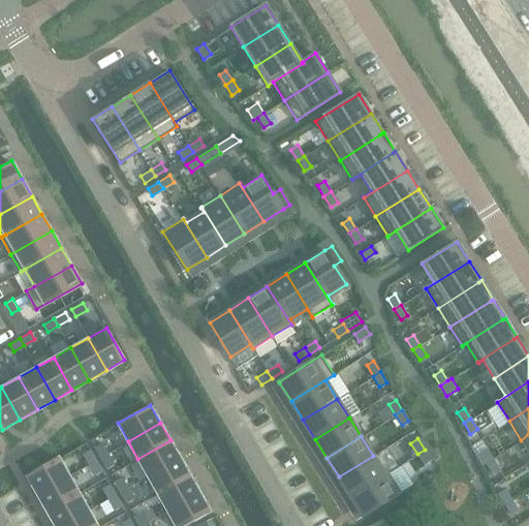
[(170,440),(137,459),(148,476),(180,458),(170,440)]
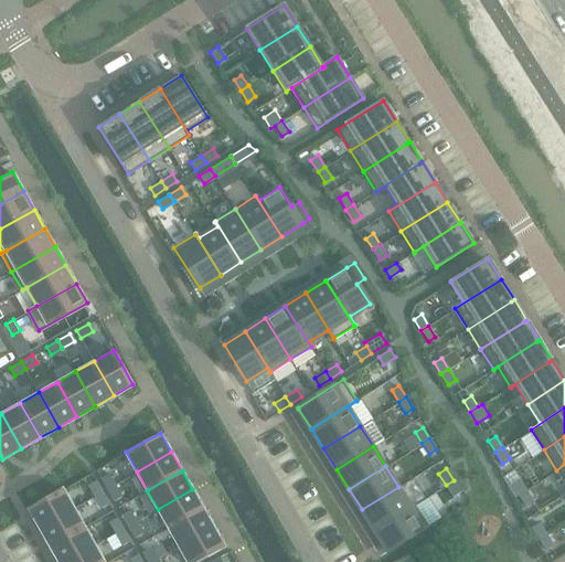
[(109,473),(102,477),(108,488),(116,484),(109,473)]
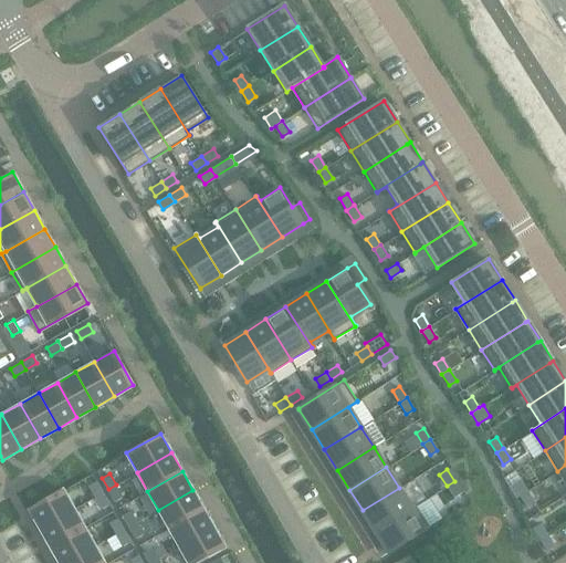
[(519,494),(526,490),(520,479),(512,483),(519,494)]
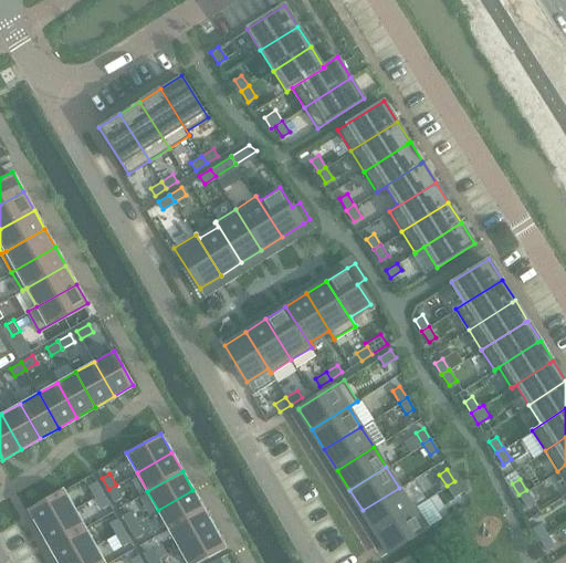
[(96,480),(88,485),(95,497),(103,492),(96,480)]
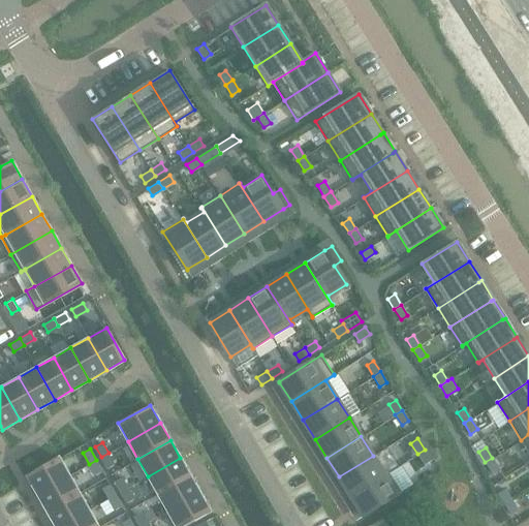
[(424,464),(431,460),(425,450),(417,454),(424,464)]
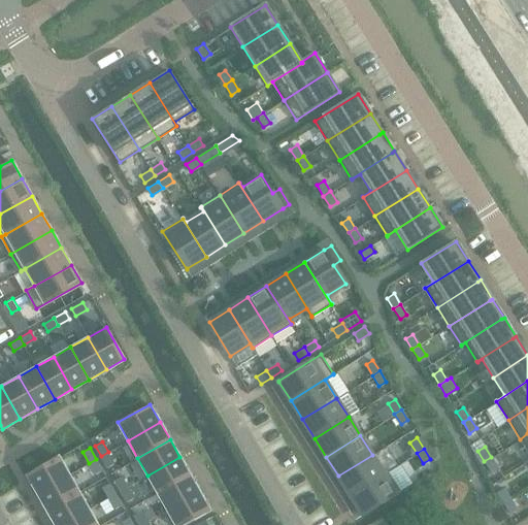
[(108,452),(101,456),(107,466),(114,463),(108,452)]
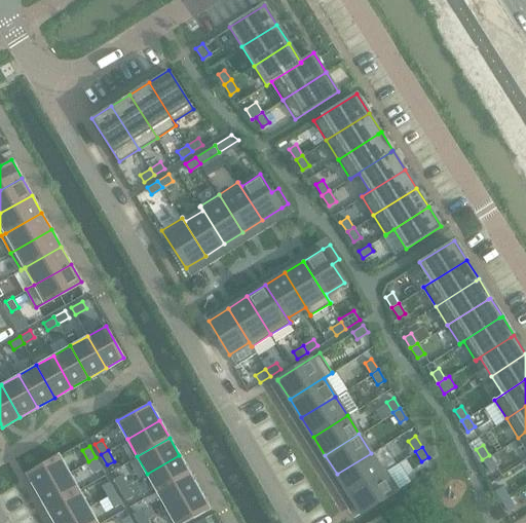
[(348,493),(386,469),(386,468),(382,471),(371,453),(337,474),(348,493)]
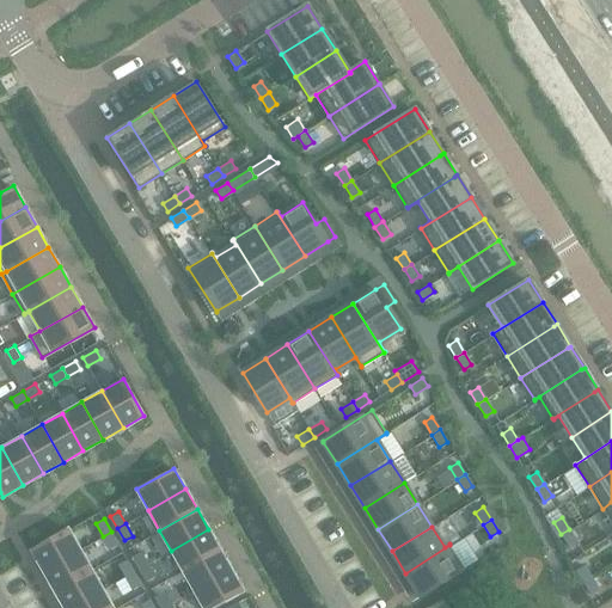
[(80,550),(68,528),(30,550),(42,570),(80,550)]
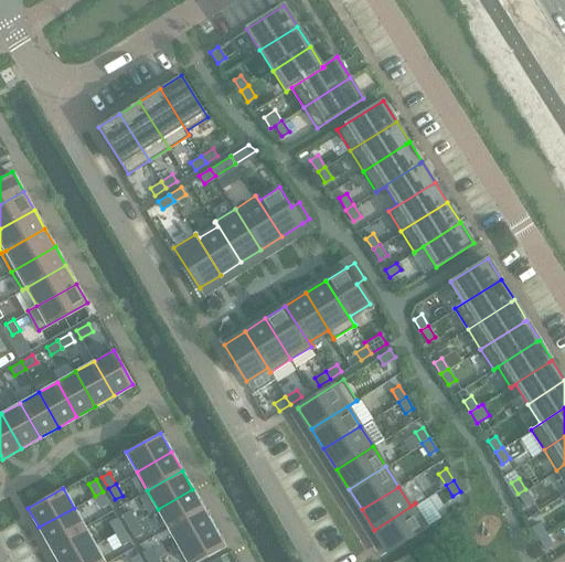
[(192,489),(158,509),(168,527),(203,508),(192,489)]
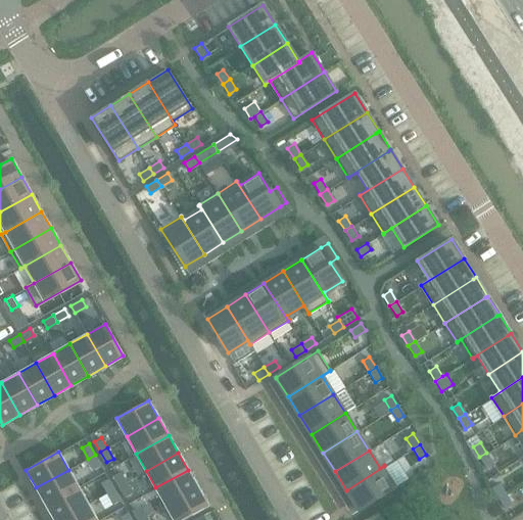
[(486,468),(492,463),(486,453),(479,457),(486,468)]
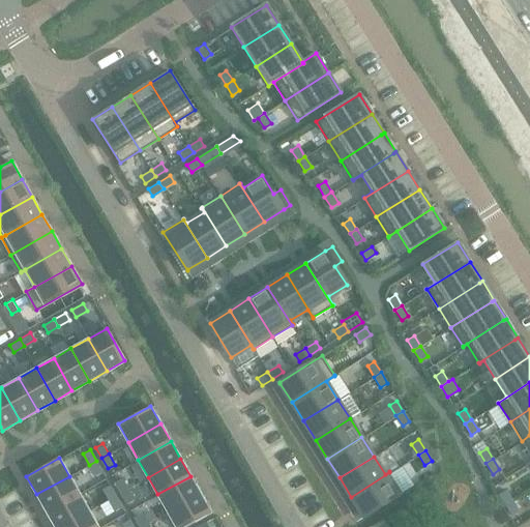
[(96,461),(89,465),(95,475),(102,471),(96,461)]
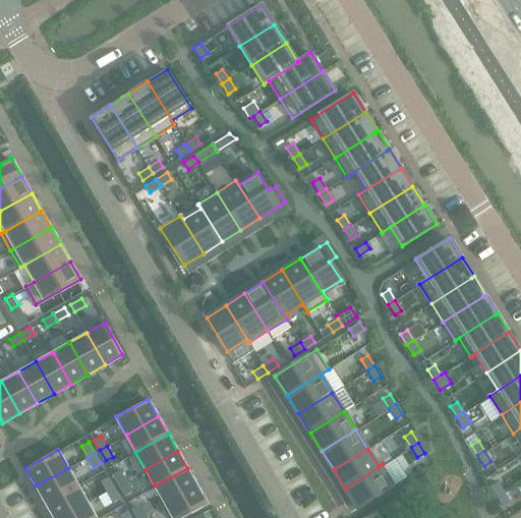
[(357,508),(395,483),(383,464),(345,488),(357,508)]
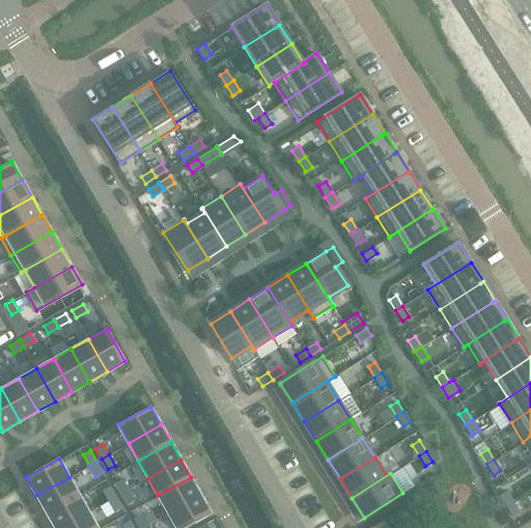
[(70,477),(36,495),(47,512),(79,494),(70,477)]
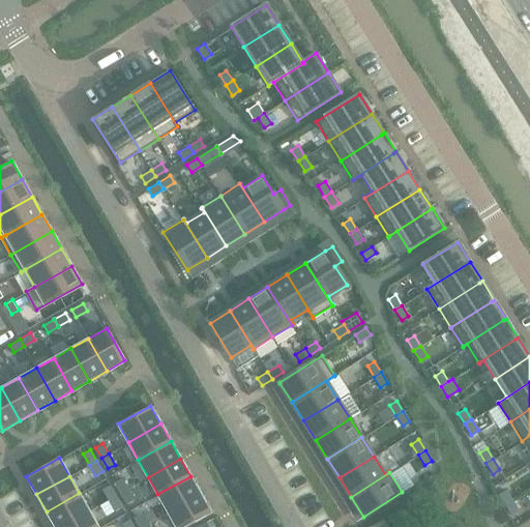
[(190,476),(157,494),(168,511),(200,493),(190,476)]
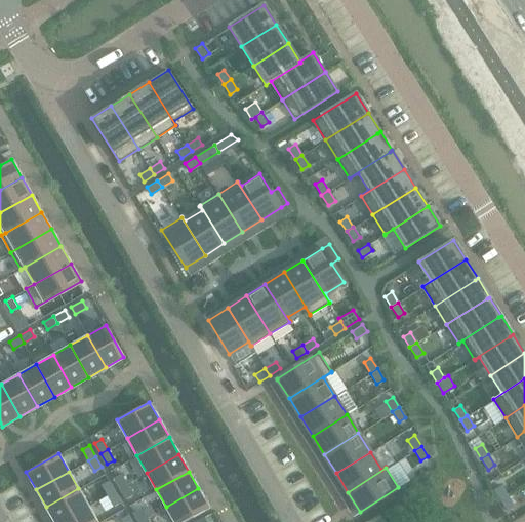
[(121,473),(114,477),(120,487),(127,483),(121,473)]
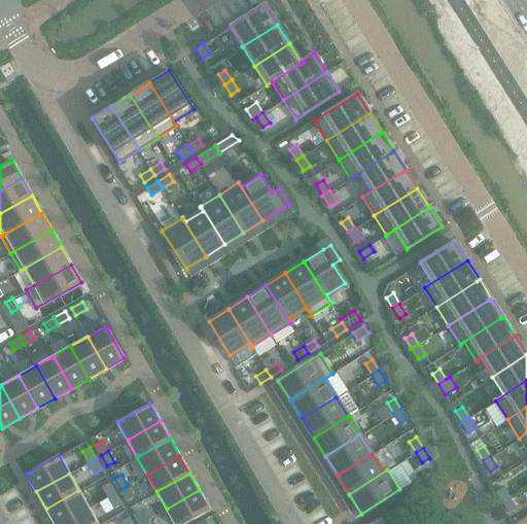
[(109,482),(102,486),(108,496),(115,492),(109,482)]
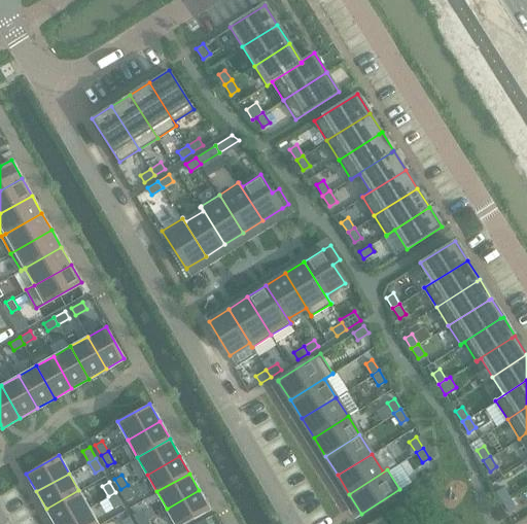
[(128,485),(120,489),(127,500),(134,496),(128,485)]
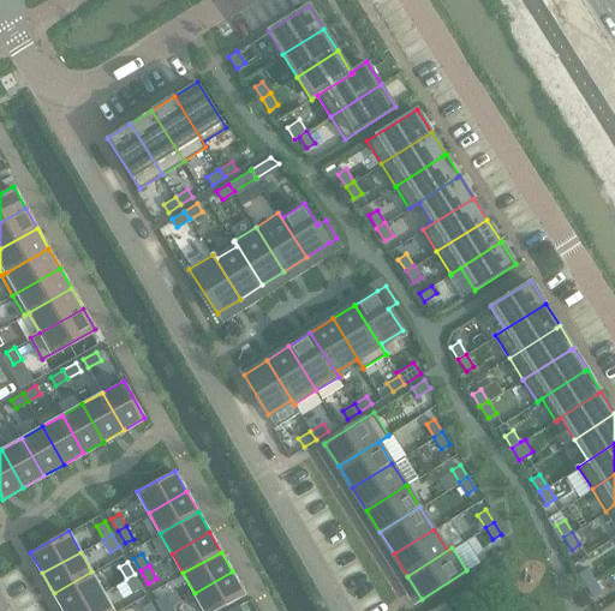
[(585,585),(593,580),(586,568),(578,573),(585,585)]
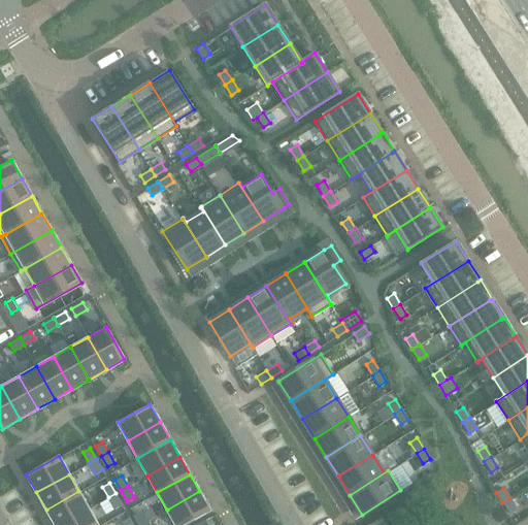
[(78,491),(46,510),(55,524),(59,524),(89,509),(78,491)]
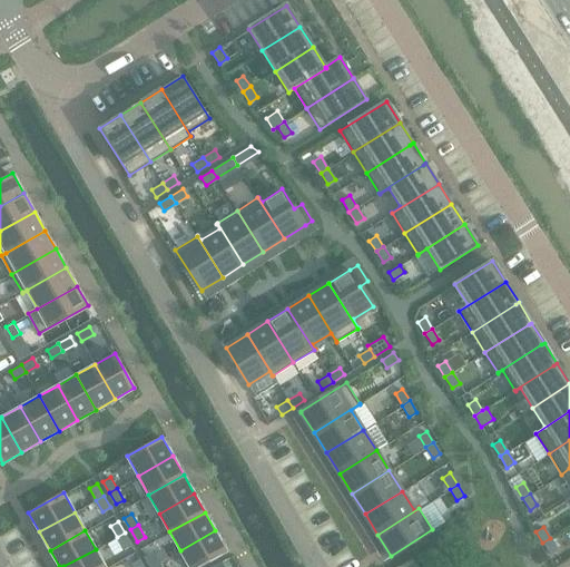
[(196,566),(226,550),(215,530),(180,550),(189,566),(196,566)]
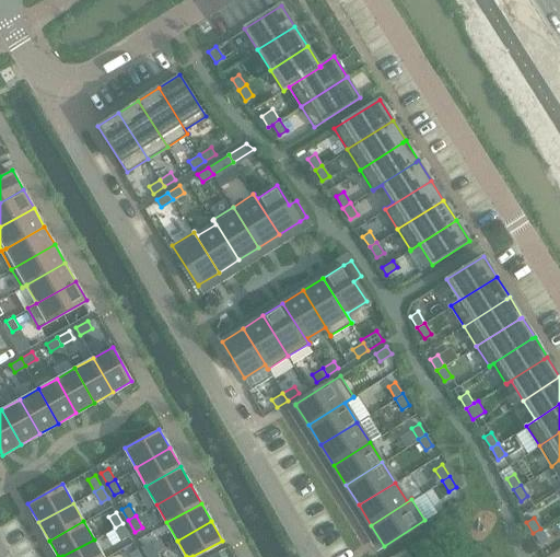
[(123,523),(115,528),(121,540),(129,535),(123,523)]
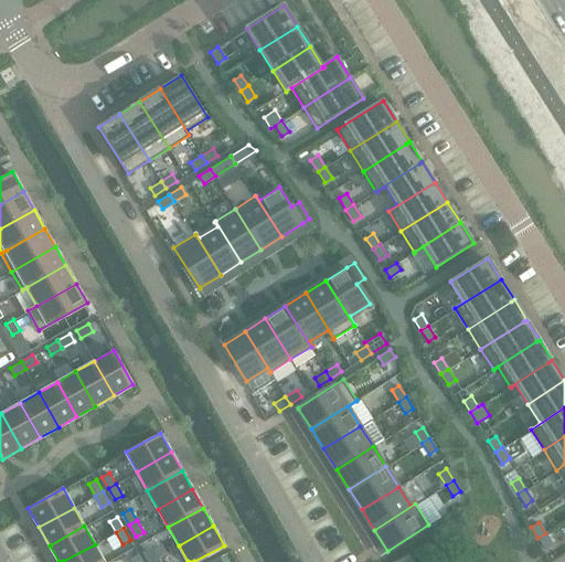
[(545,549),(552,544),(545,533),(537,538),(545,549)]
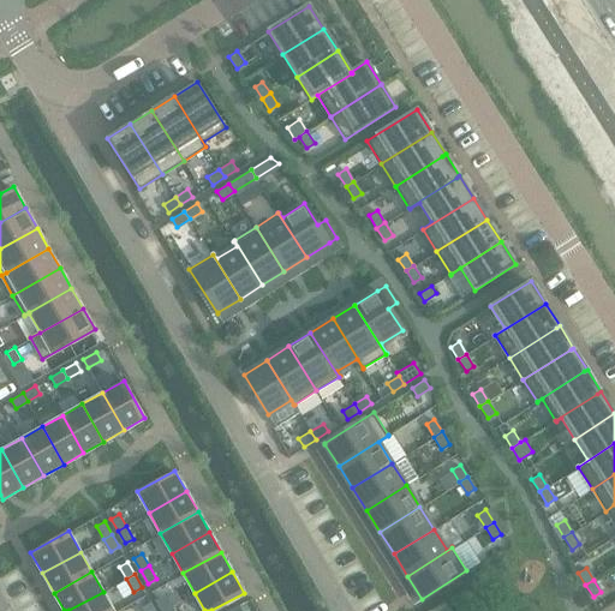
[(113,610),(103,592),(69,610),(113,610)]
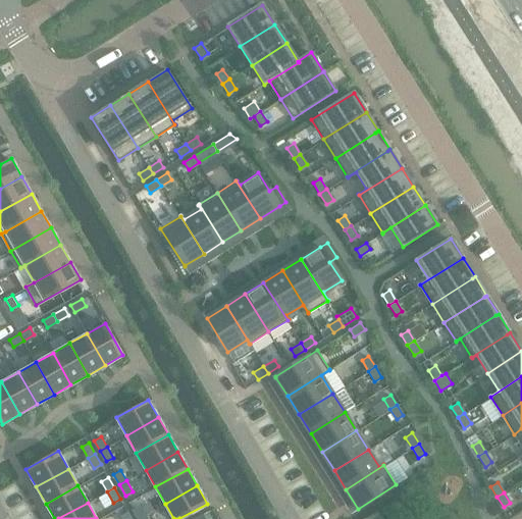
[(140,504),(133,508),(139,518),(146,515),(140,504)]
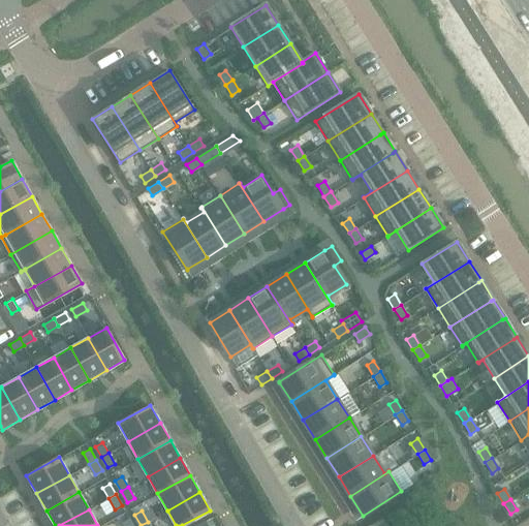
[(387,525),(382,517),(366,525),(387,525)]
